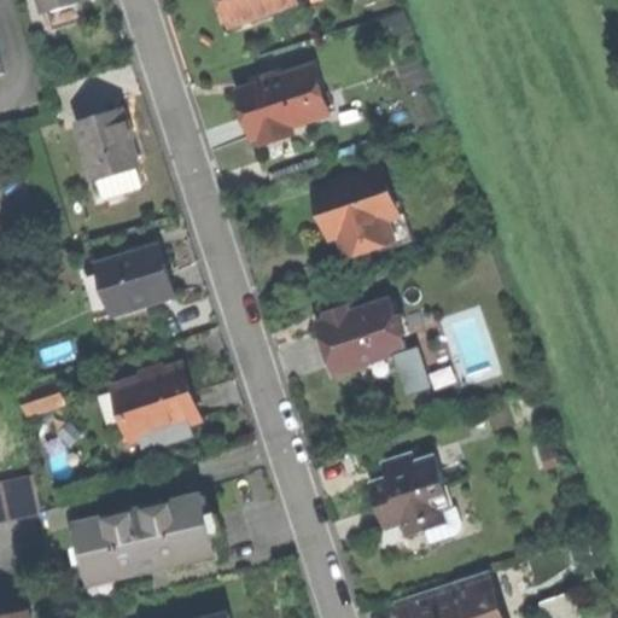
[(40,0),(45,12),(82,0),(40,0)]
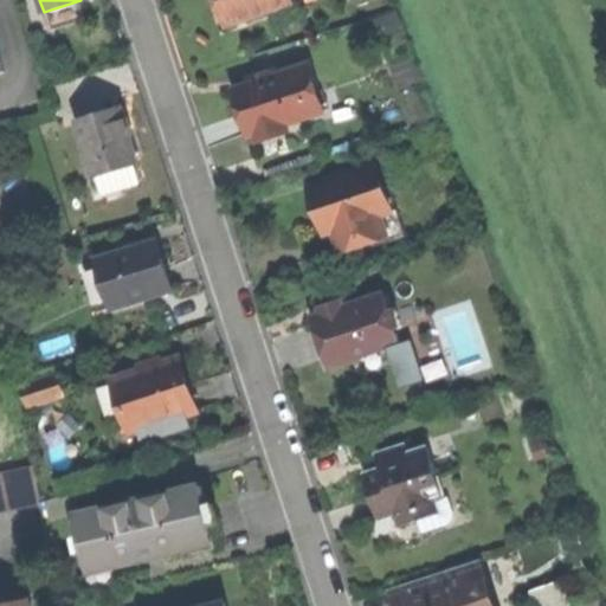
[(290,4),(288,0),(219,0),(229,26),(290,4)]
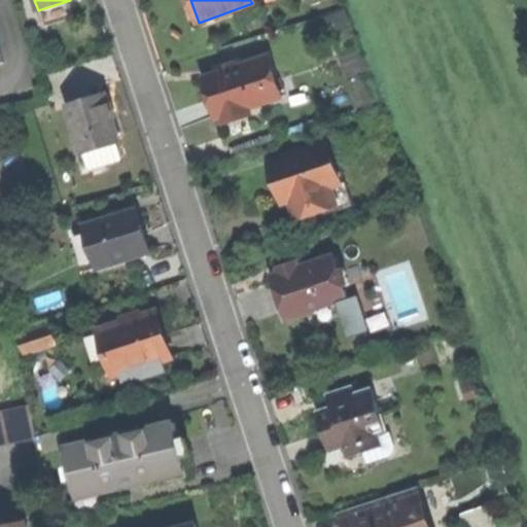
[(248,108),(281,98),(274,76),(269,59),(240,68),(235,70),(205,79),(211,100),(216,116),(217,119),(223,117),(225,124),(251,115),(248,108)]
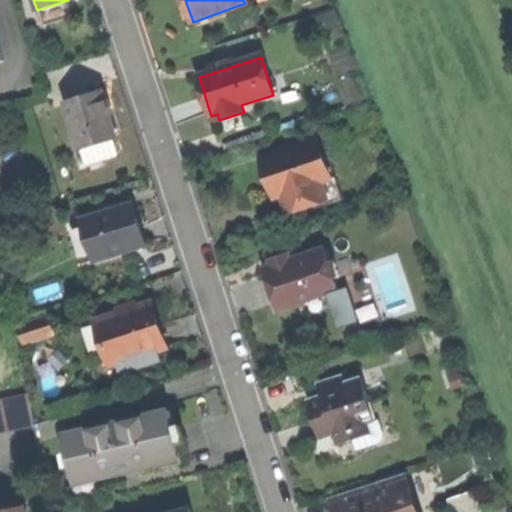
[(79,148),(117,136),(107,104),(103,93),(65,104),(79,148)]
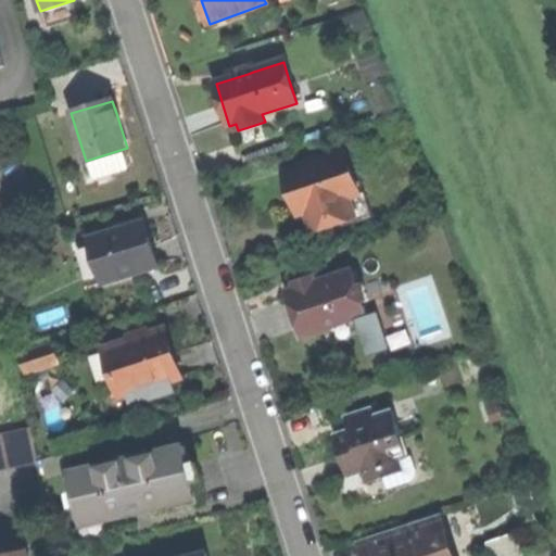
[(307,212),(314,229),(355,216),(350,198),(359,194),(346,153),(287,173),(294,196),(301,214),(307,212)]
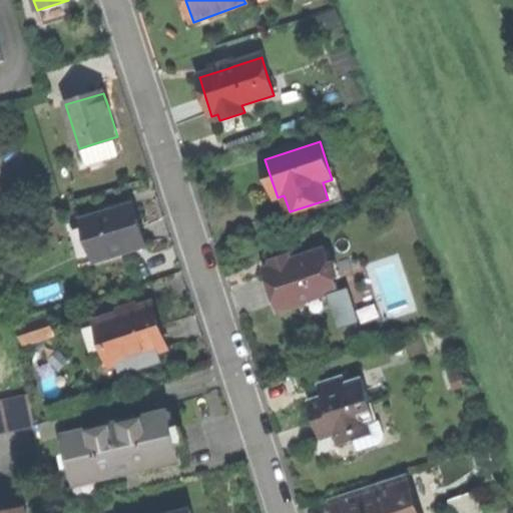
[(338,196),(332,179),(323,182),(328,199),(338,196)]
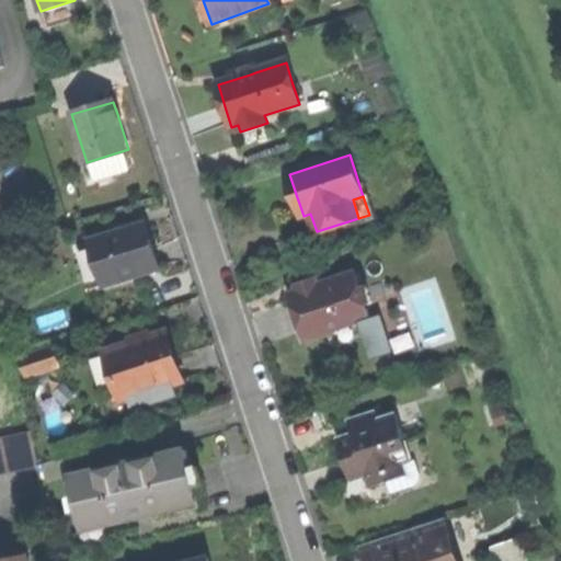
[(309,233),(317,231),(310,214),(304,216),(309,233)]
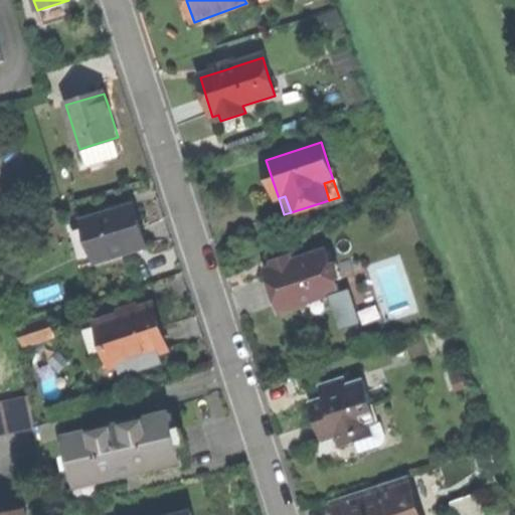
[(98,263),(147,247),(140,224),(134,205),(114,211),(83,220),(98,263)]
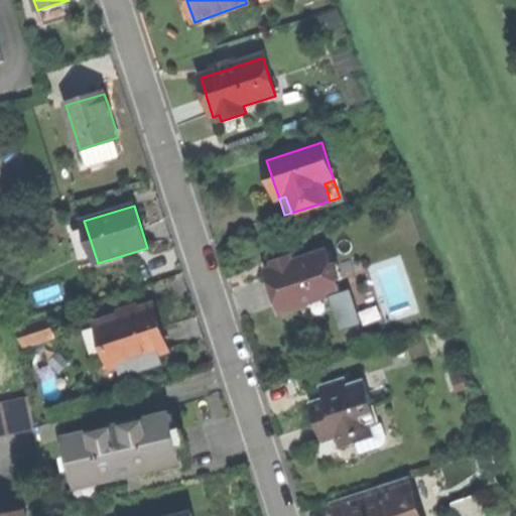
[(306,306),(331,298),(330,296),(328,292),(340,288),(331,263),(327,251),(293,262),(288,264),(284,265),(266,271),(278,306),(281,314),(306,306)]
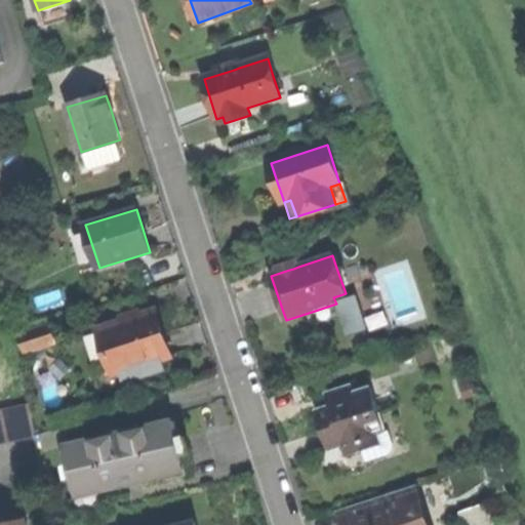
[(367,330),(356,295),(335,301),(336,304),(338,312),(347,336),(367,330)]
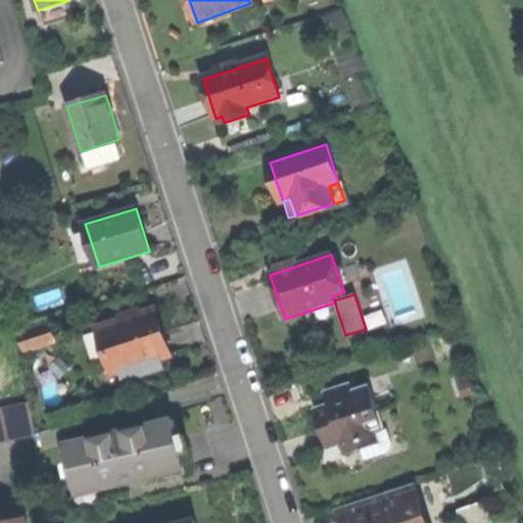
[(337,311),(335,302),(311,311),(314,319),(337,311)]
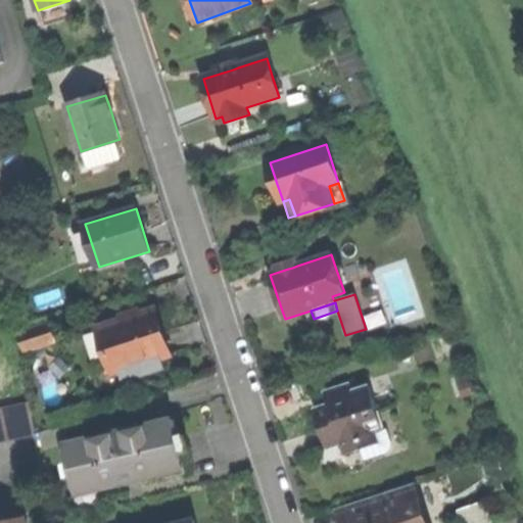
[(114,374),(121,372),(161,358),(168,355),(152,311),(133,318),(99,329),(114,374)]
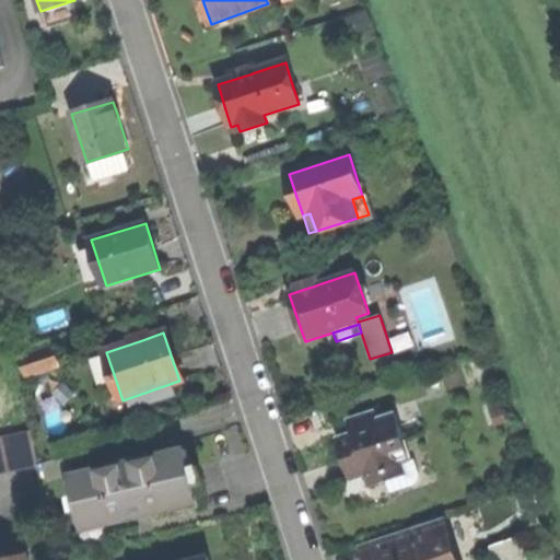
[(58,364),(53,347),(20,358),(26,375),(58,364)]
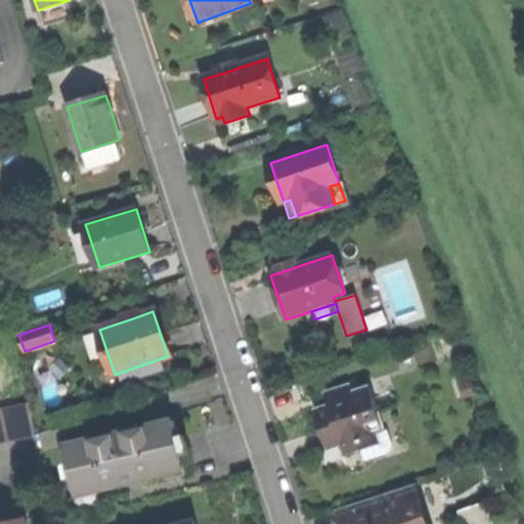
[(162,358),(121,373),(125,383),(165,368),(162,358)]
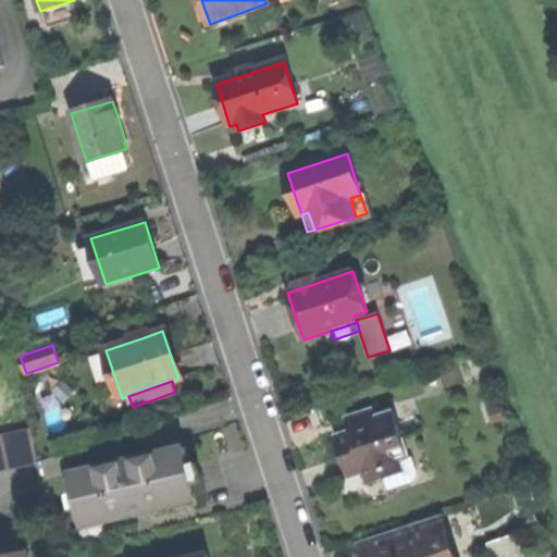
[(363,473),(368,485),(406,472),(401,461),(410,458),(394,411),(376,417),(373,409),(345,418),(348,426),(350,432),(335,437),(348,478),(363,473)]
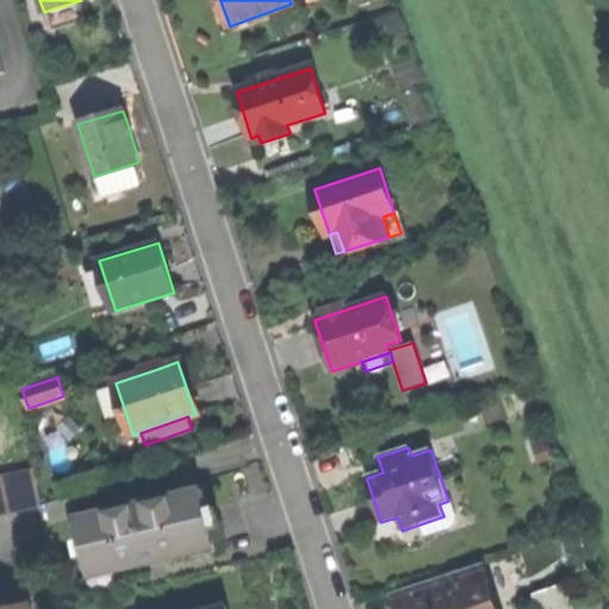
[(33,470),(0,475),(0,513),(41,507),(38,497),(33,470)]
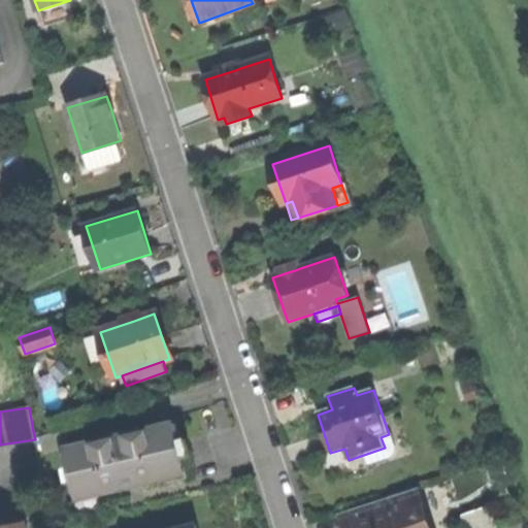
[(100,441),(66,449),(75,492),(95,487),(97,494),(134,485),(167,477),(165,469),(185,465),(175,424),(140,432),(100,441)]
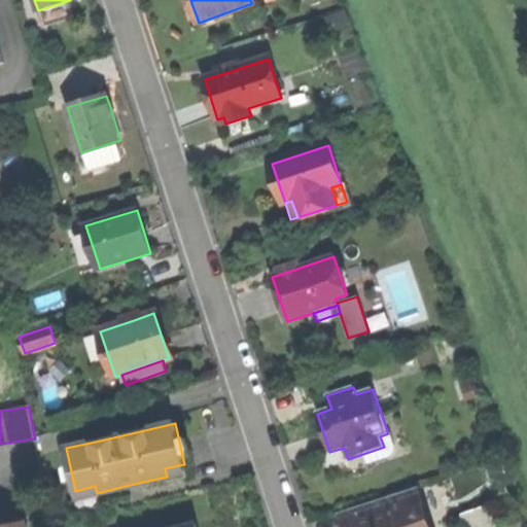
[(98,434),(100,441),(140,431),(139,425),(98,434)]
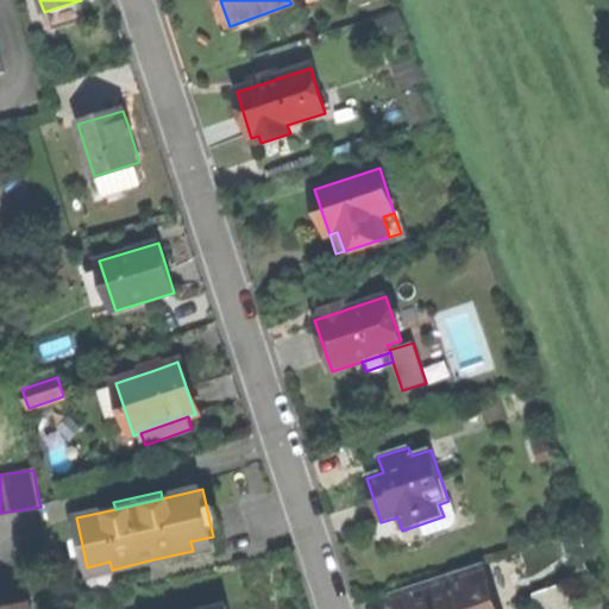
[(217,552),(213,537),(190,541),(193,551),(194,558),(217,552)]
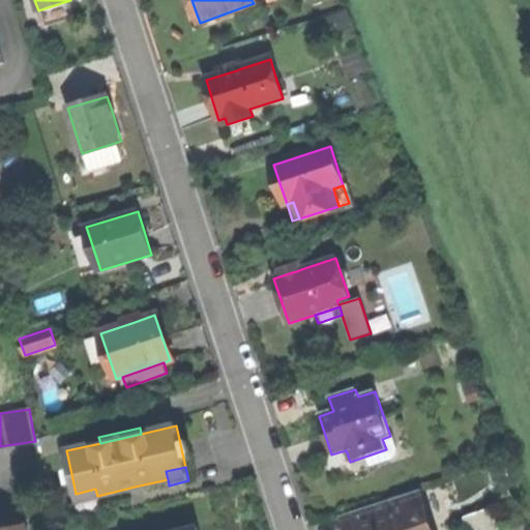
[(98,501),(97,496),(95,489),(76,494),(79,506),(98,501)]
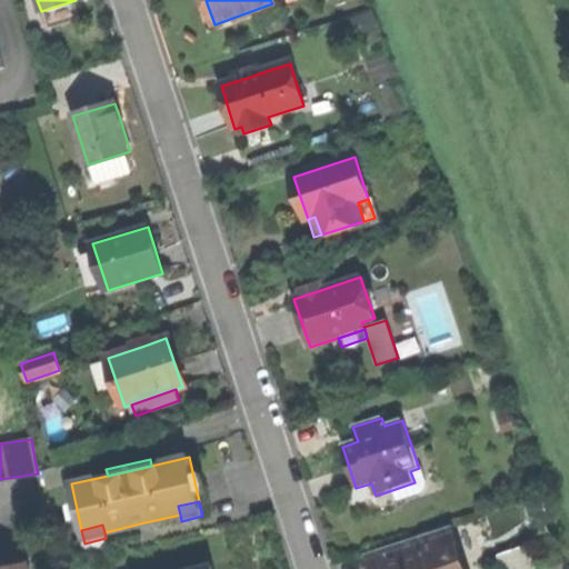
[(462,568),(449,527),(366,555),(370,568),(462,568)]
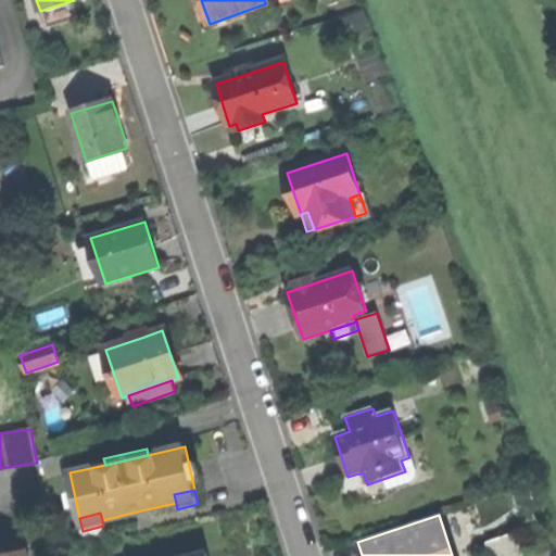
[(496,555),(529,555),(523,532),(493,540),(496,555)]
